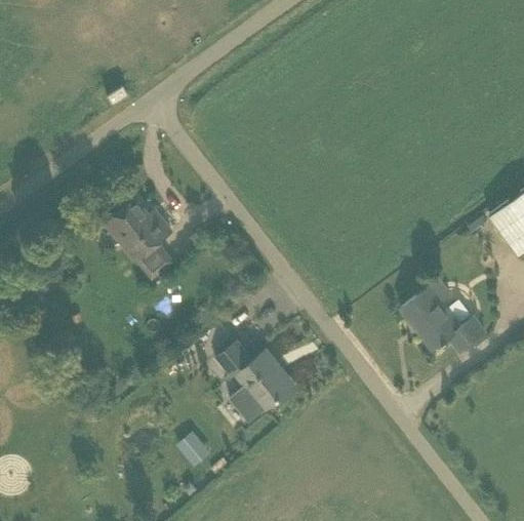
[(105,97),(110,107),(126,96),(120,87),(105,97)]
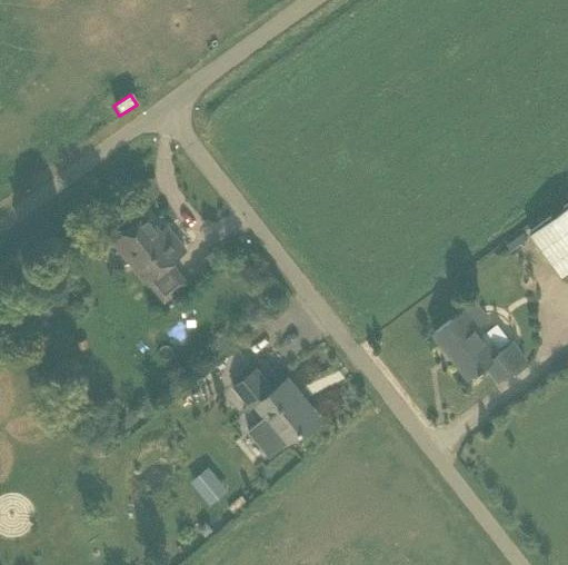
[(567,206),(529,234),(562,279),(567,275),(567,206)]
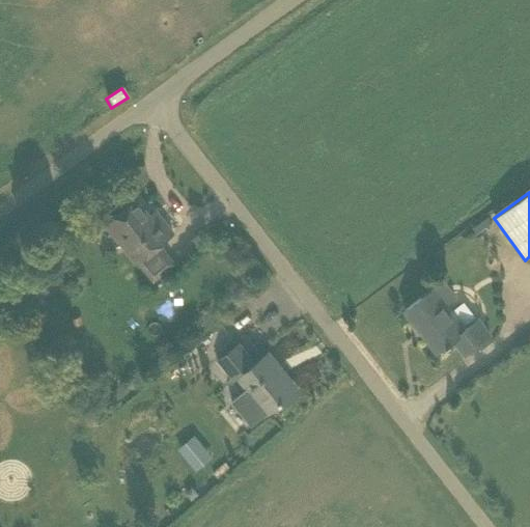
[(159,247),(172,237),(162,224),(157,228),(136,203),(106,227),(136,265),(137,265),(152,284),(174,267),(159,247)]
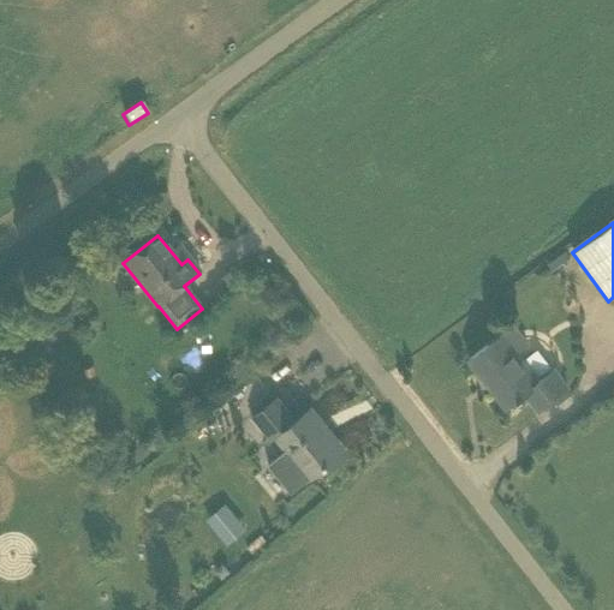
[(554,370),(536,383),(516,356),(526,347),(512,329),(469,363),(505,411),(523,398),(537,417),(570,392),(554,370)]
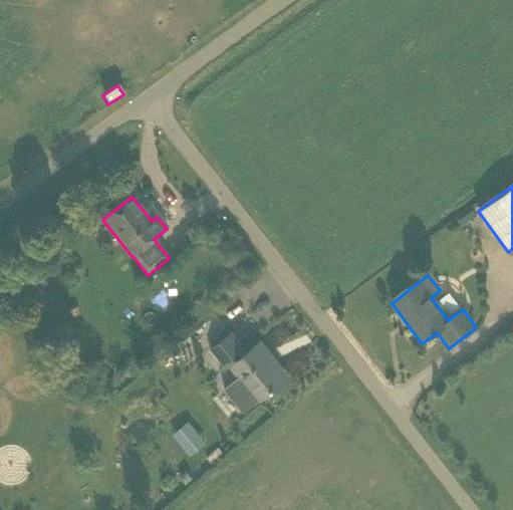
[(245,354),(230,336),(211,351),(227,371),(231,368),(258,403),(285,381),(267,359),(270,357),(259,343),(245,354)]
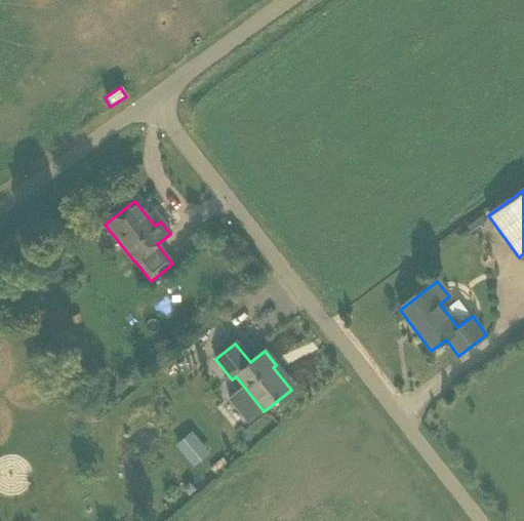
[(175,445),(194,468),(211,453),(193,431),(175,445)]
